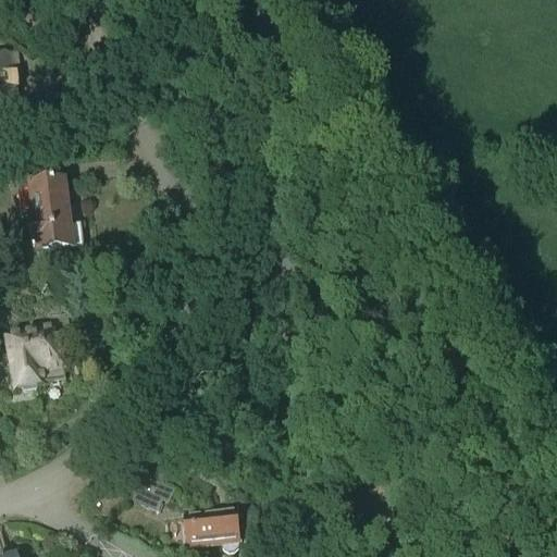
[(0,113),(17,112),(13,72),(17,72),(16,60),(12,59),(12,54),(10,54),(8,56),(7,57),(7,59),(0,59),(0,113)]
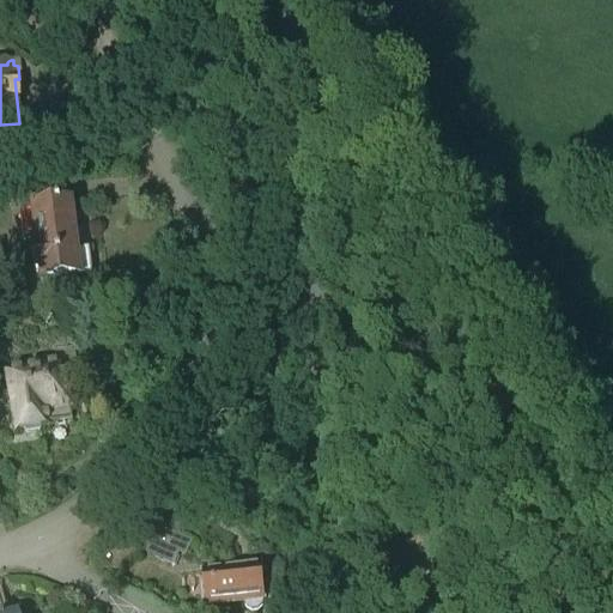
[(49,199),(31,201),(37,252),(32,252),(36,273),(41,272),(42,285),(54,283),(55,295),(83,292),(82,279),(91,278),(89,252),(78,254),(72,205),(50,207),(49,199)]
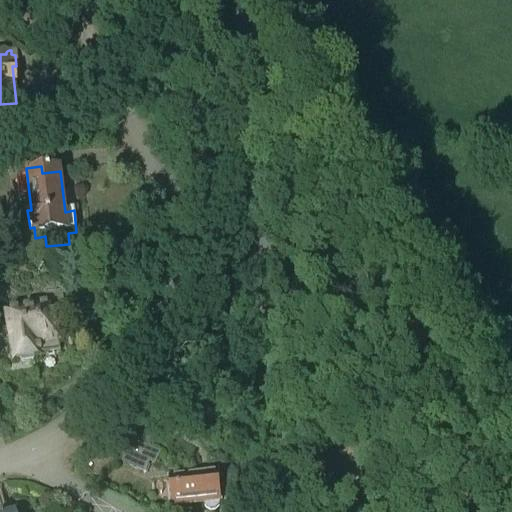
[(45,293),(47,305),(54,304),(63,302),(61,290),(45,293)]
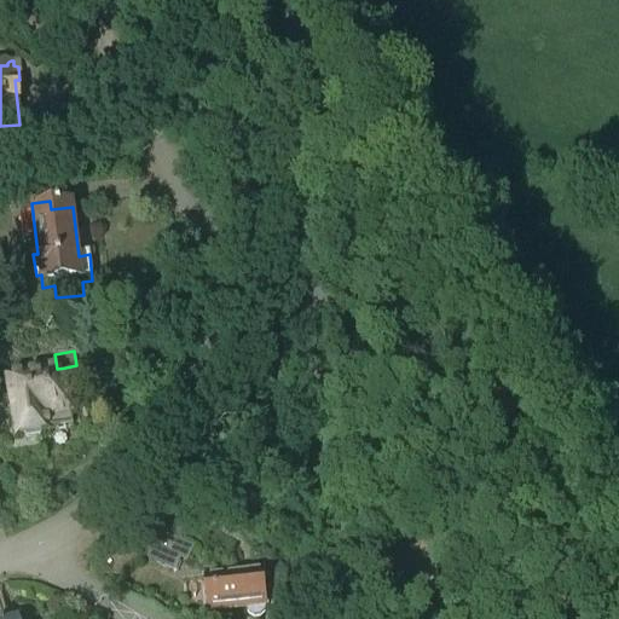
[(65,368),(57,369),(4,376),(15,438),(50,433),(50,431),(73,427),(70,417),(73,417),(65,368)]
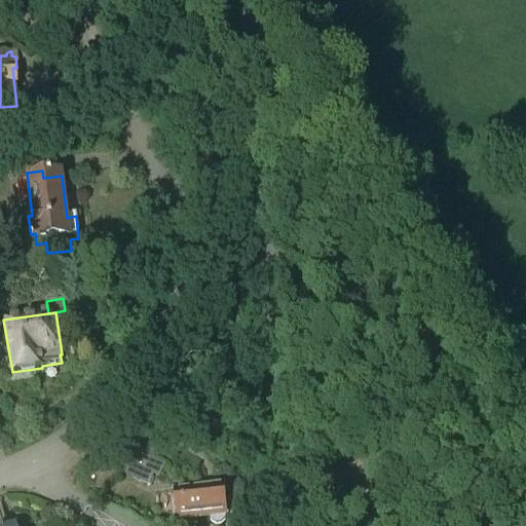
[(138,454),(127,477),(147,486),(152,475),(157,477),(162,465),(138,454)]
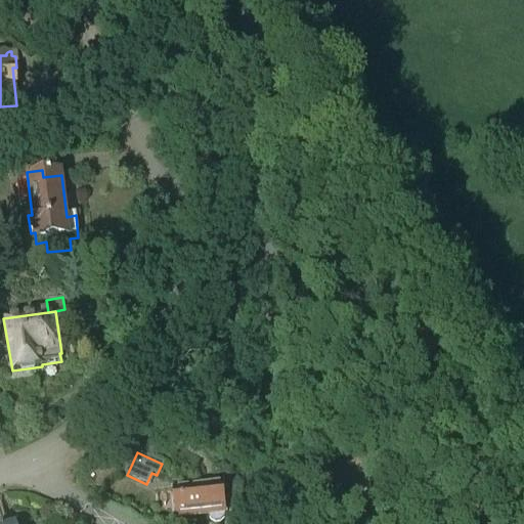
[(222,484),(171,489),(173,519),(207,516),(210,521),(214,523),(219,523),(223,519),(224,514),(225,514),(222,484)]
